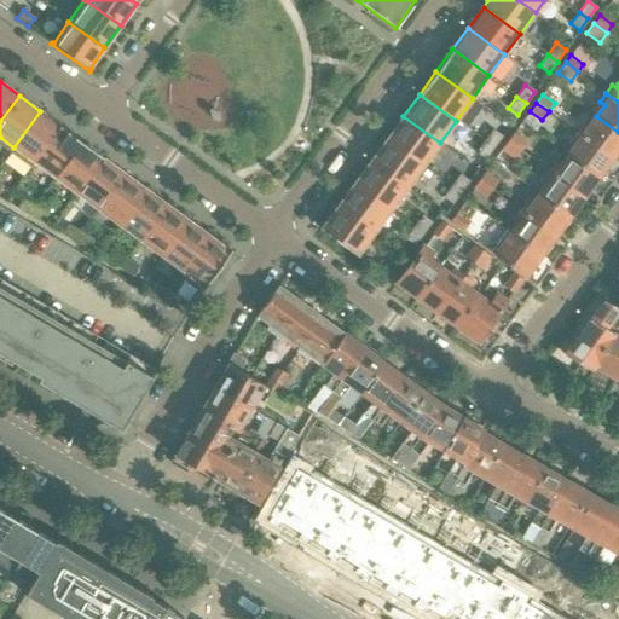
[(13,148),(34,163),(61,127),(40,111),(13,148)]
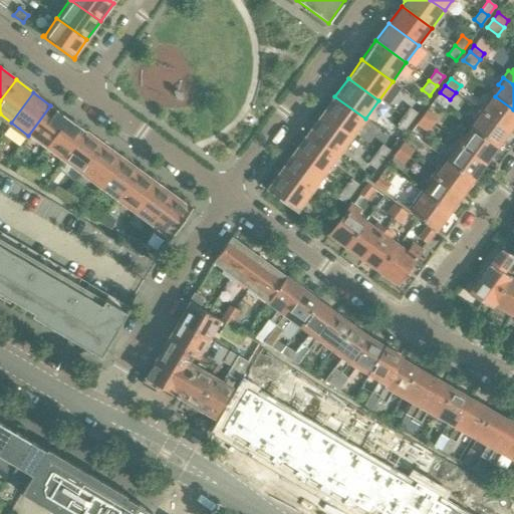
[(334,96),(321,114),(351,138),(365,118),(334,96)]
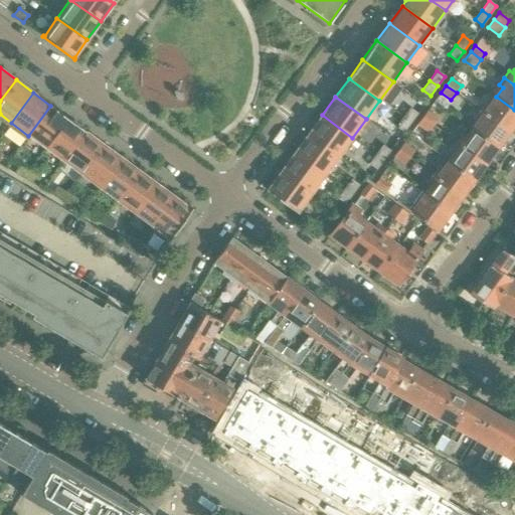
[(485,103),(480,110),(509,131),(514,123),(514,110),(496,97),(489,106),(485,103)]
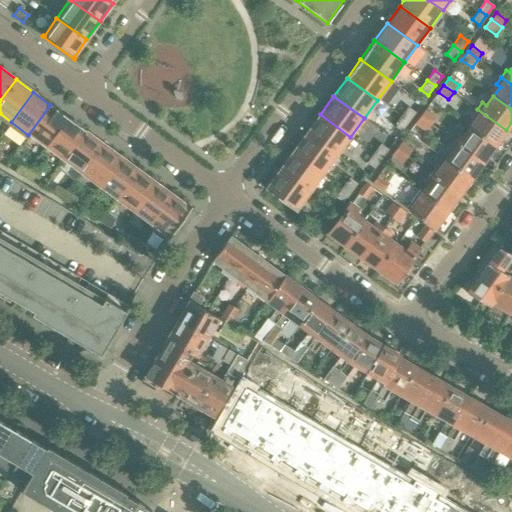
[(28,135),(46,148),(68,118),(50,105),(28,135)]
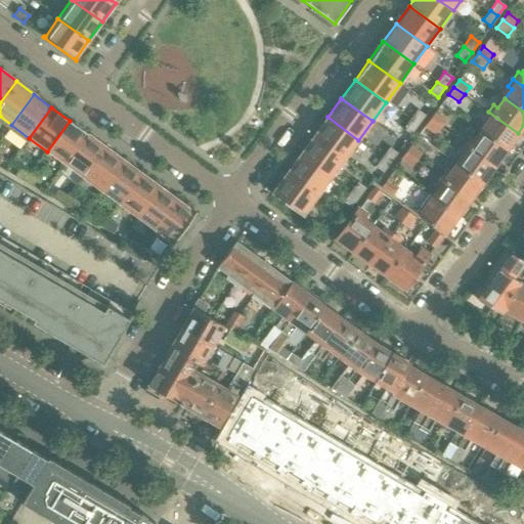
[(417,110),(409,119),(418,125),(425,116),(417,110)]
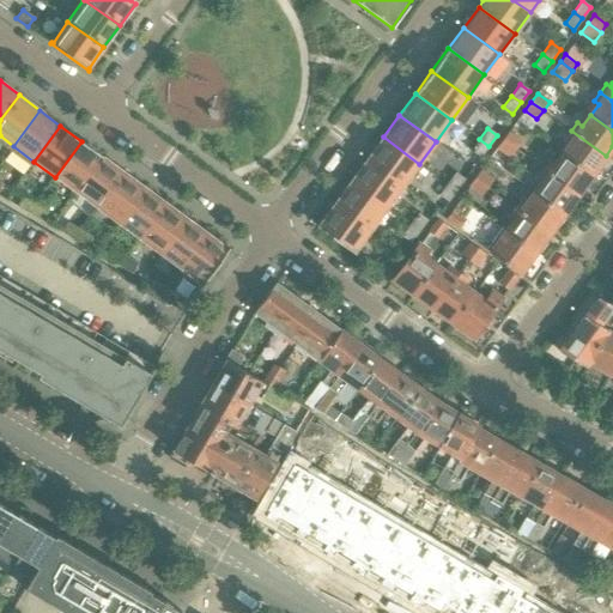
[(570,143),(562,153),(593,175),(606,156),(571,131),(565,139),(570,143)]
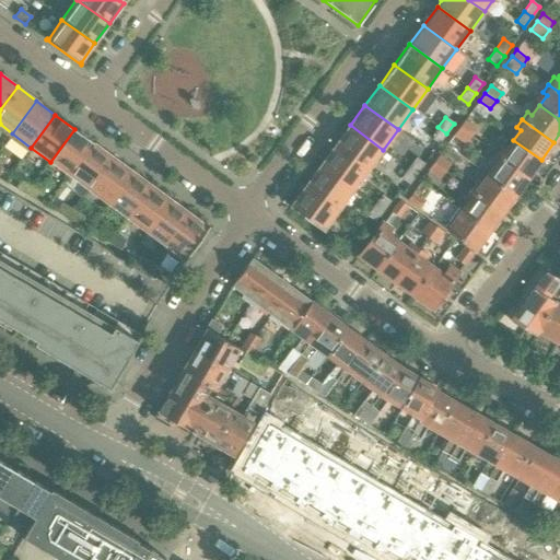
[(465,120),(459,128),(470,137),(476,129),(465,120)]
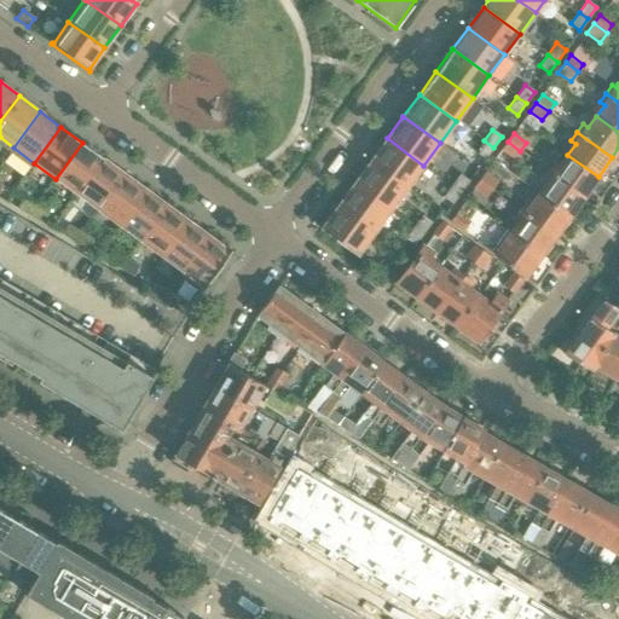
[(387,138),(370,161),(408,187),(423,166),(387,138)]
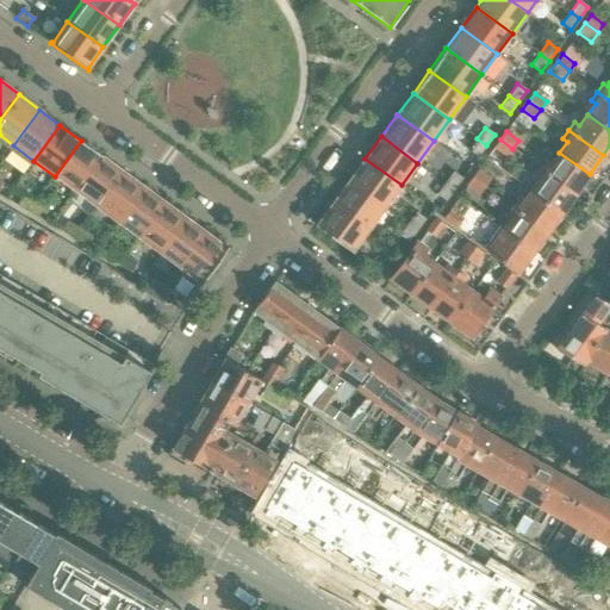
[(486,145),(477,138),(468,150),(478,157),(486,145)]
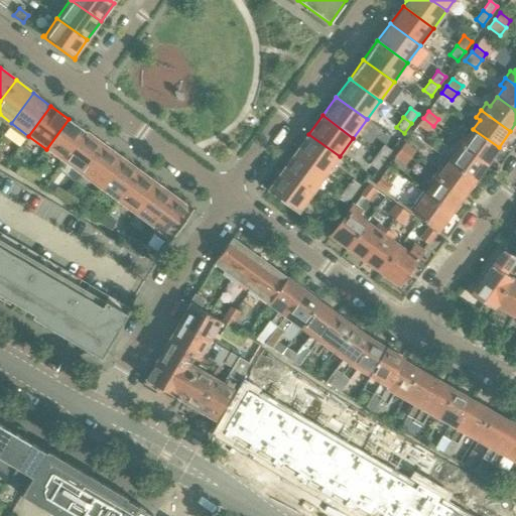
[(433,126),(423,118),(417,125),(428,132),(433,126)]
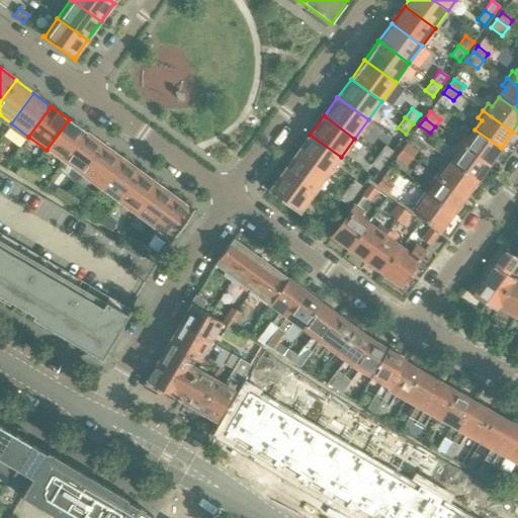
[(47,150),(65,163),(86,133),(69,119),(47,150)]
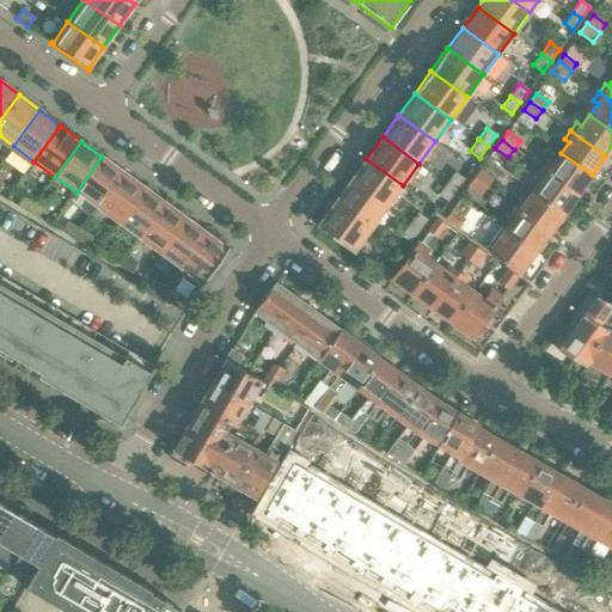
[(549,160),(543,169),(577,195),(592,175),(561,153),(554,164),(549,160)]
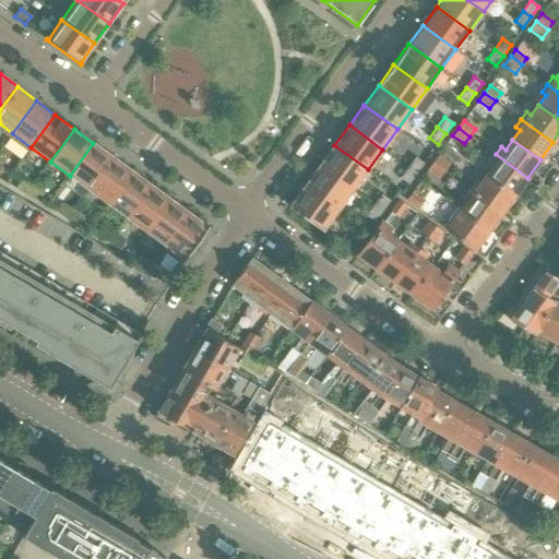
[(70,176),(88,189),(113,157),(93,143),(70,176)]
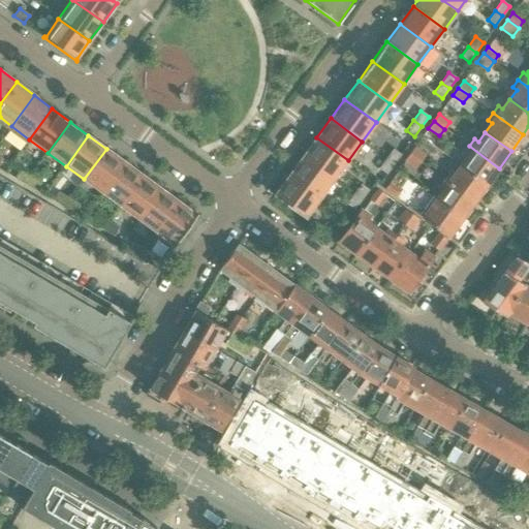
[(316,137),(303,156),(334,179),(348,160),(316,137)]
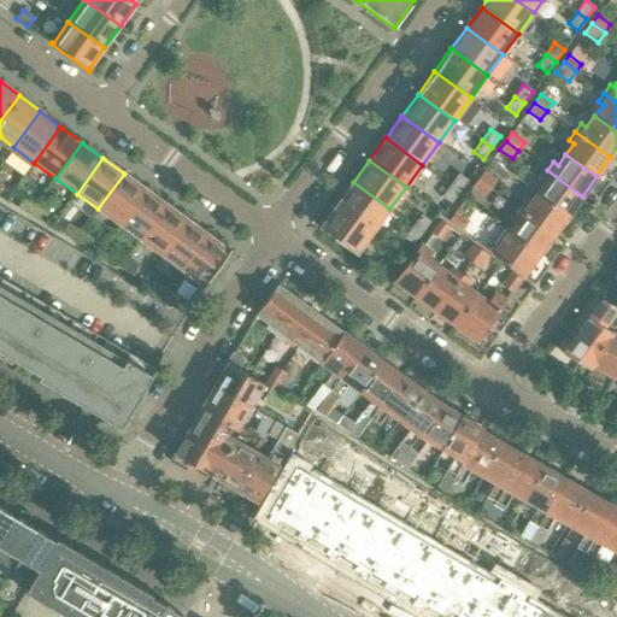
[(545,182),(538,193),(568,216),(582,197),(547,170),(540,178),(545,182)]
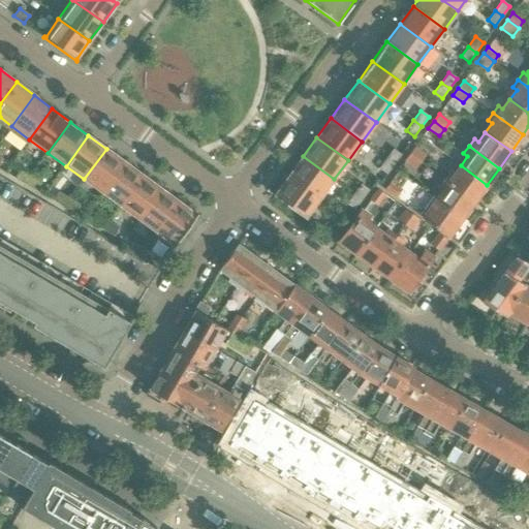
[(414,147),(409,154),(419,162),(425,155),(414,147)]
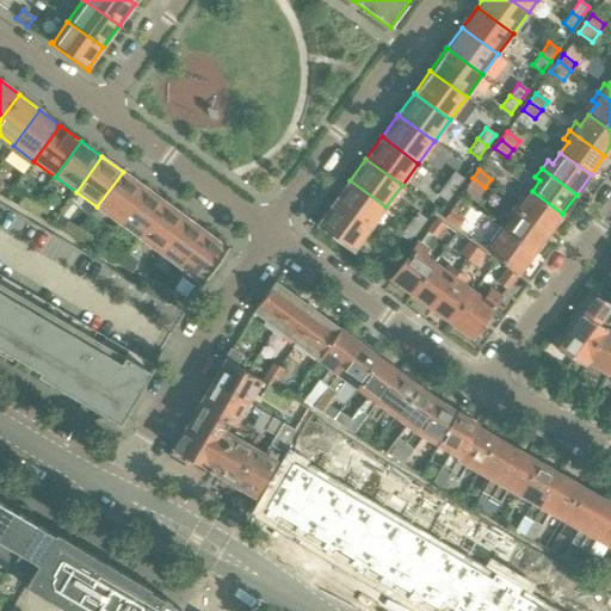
[(97,207),(118,222),(144,186),(123,172),(97,207)]
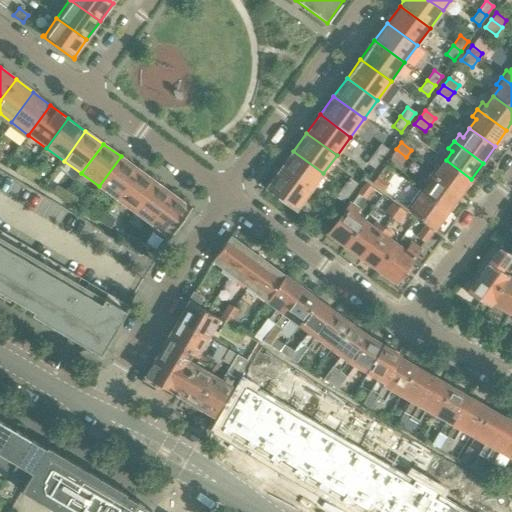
[(380,144),(373,153),(381,159),(388,150),(380,144)]
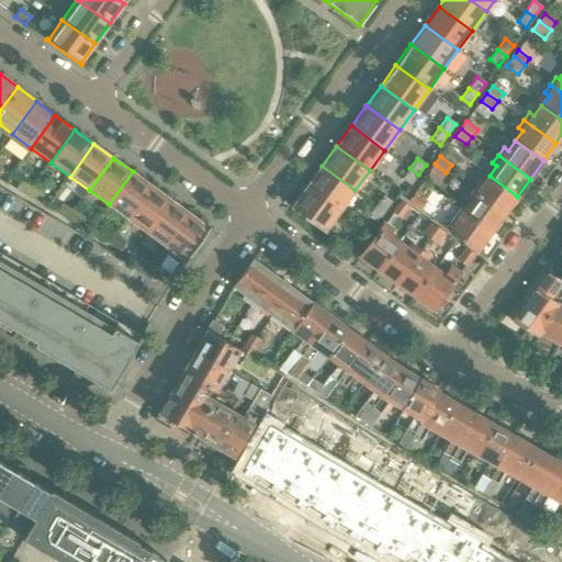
[(446,172),(435,164),(429,171),(440,180),(446,172)]
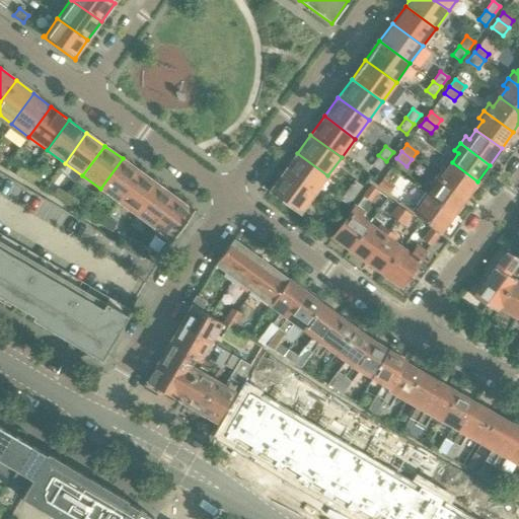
[(297,153),(283,172),(314,195),(327,175),(297,153)]
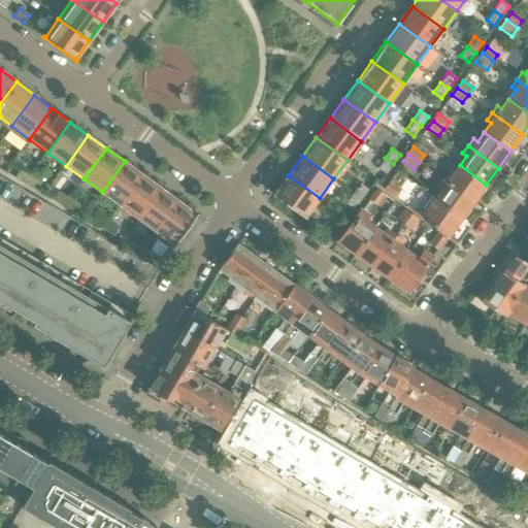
[(393,164),(385,158),(377,168),(386,174),(393,164)]
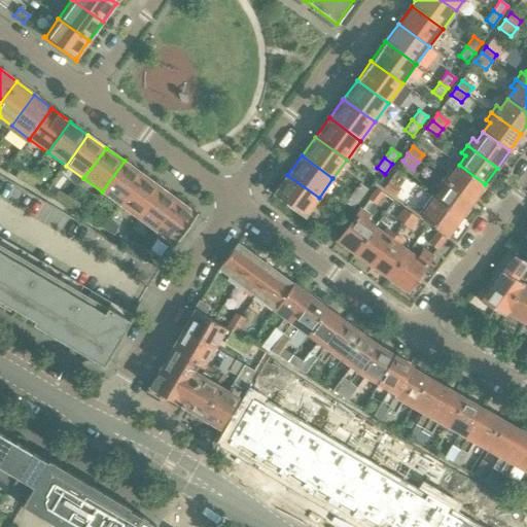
[(102,191),(119,205),(142,174),(125,161),(102,191)]
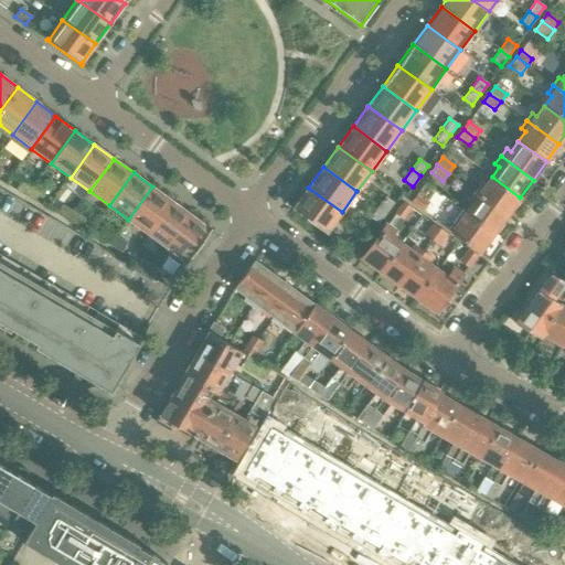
[(479,184),(475,191),(507,215),(520,198),(492,177),(484,188),(479,184)]
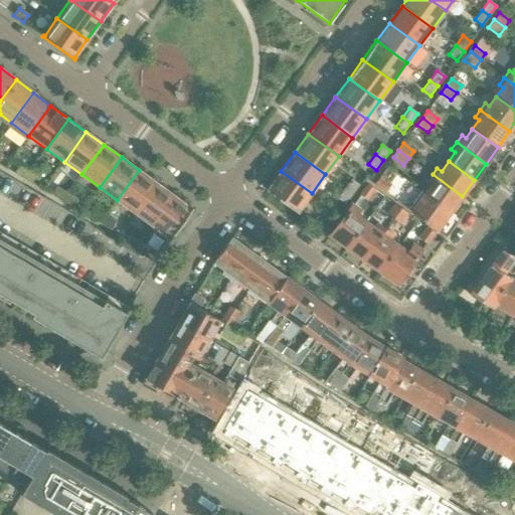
[(14,173),(24,179),(29,171),(19,165),(14,173)]
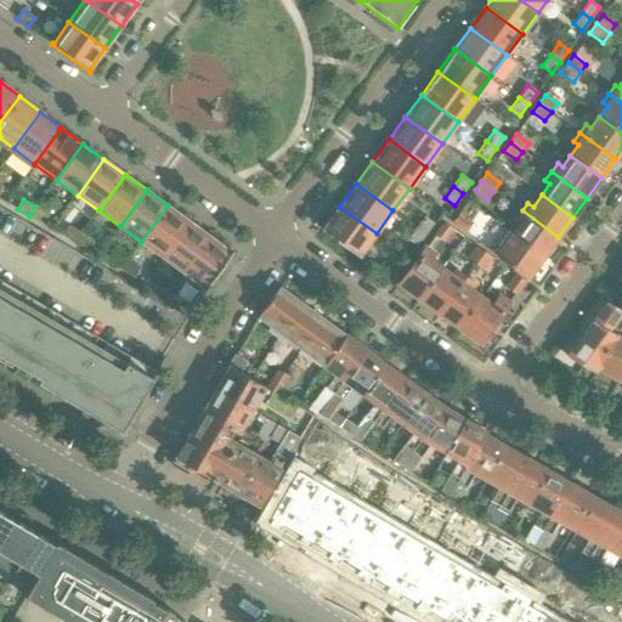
[(141,242),(162,258),(188,221),(168,205),(141,242)]
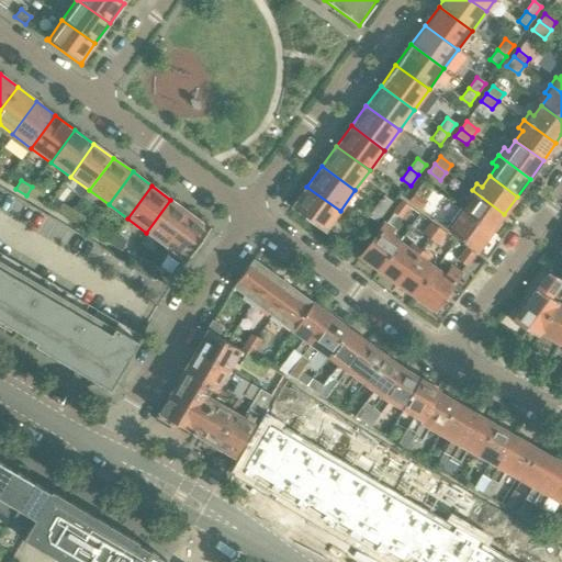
[(32,187),(26,195),(38,202),(44,193),(32,187)]
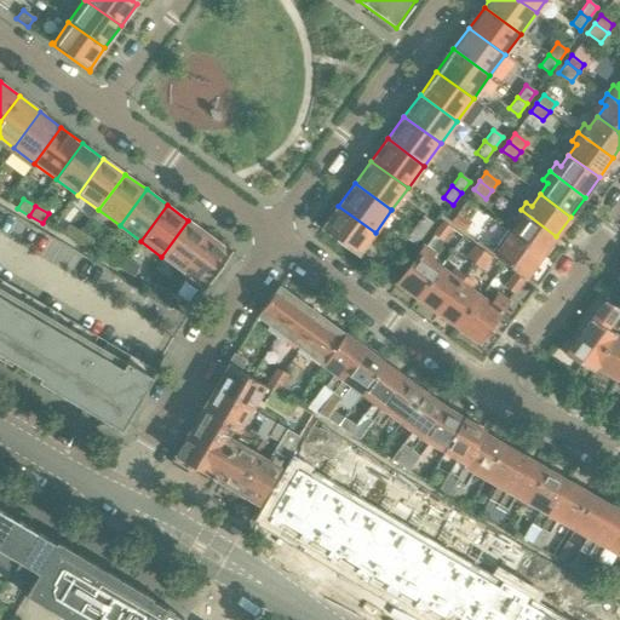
[(375,233),(338,206),(322,228),(321,227),(320,228),(359,257),(360,256),(359,254),(375,233)]
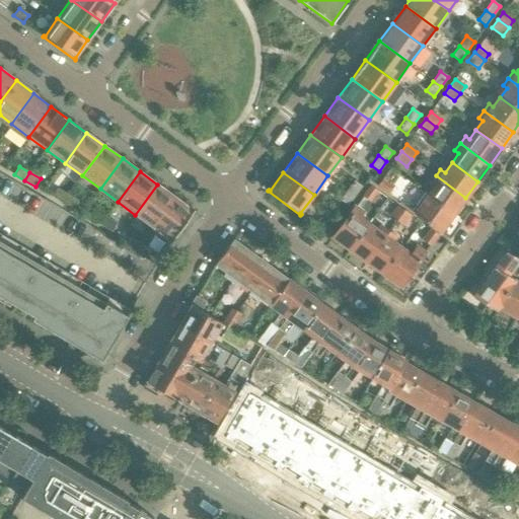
[(434,188),(428,196),(453,214),(465,198),(436,175),(430,183),(434,188)]
